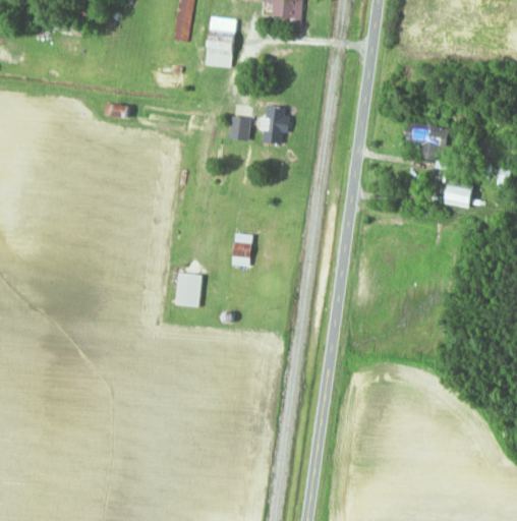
[(192,0),(175,0),(170,40),(185,43),(192,0)]
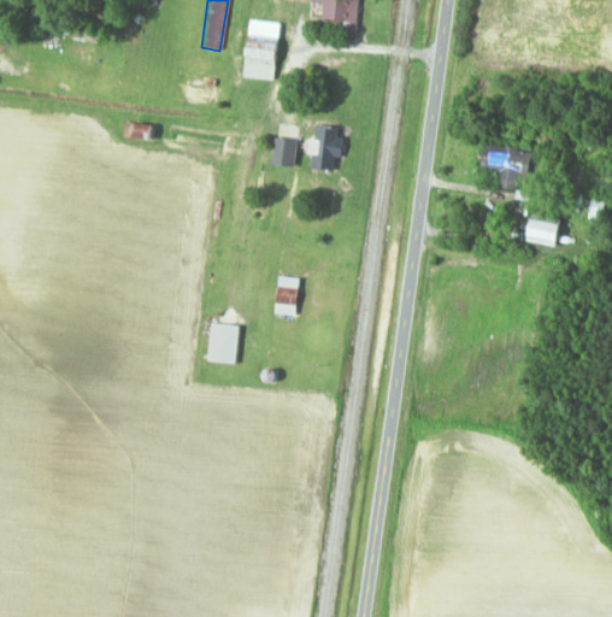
[(355,24),(357,0),(309,0),(307,21),(355,24)]
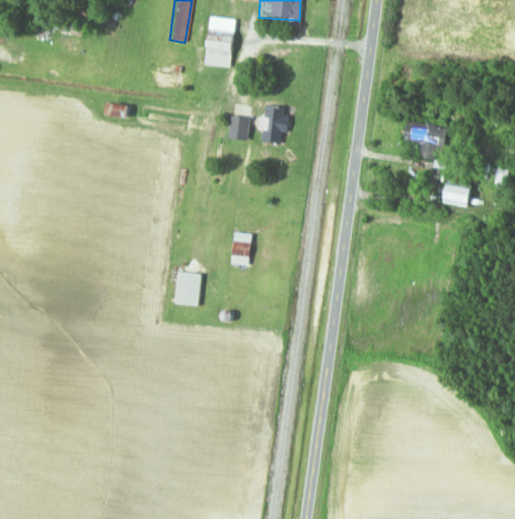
[(207,29),(203,65),(231,68),(234,32),(207,29)]
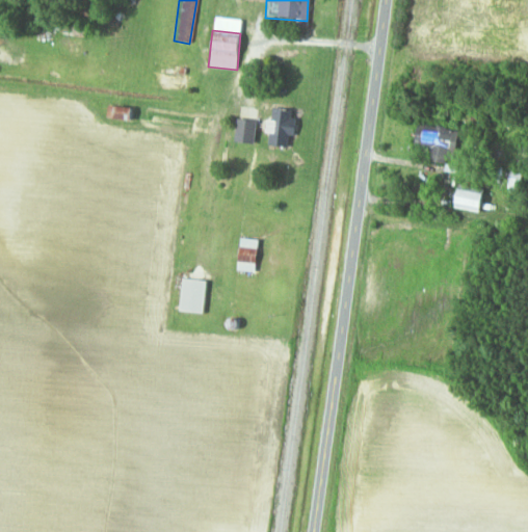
[(160,73),(160,85),(181,85),(181,73),(160,73)]
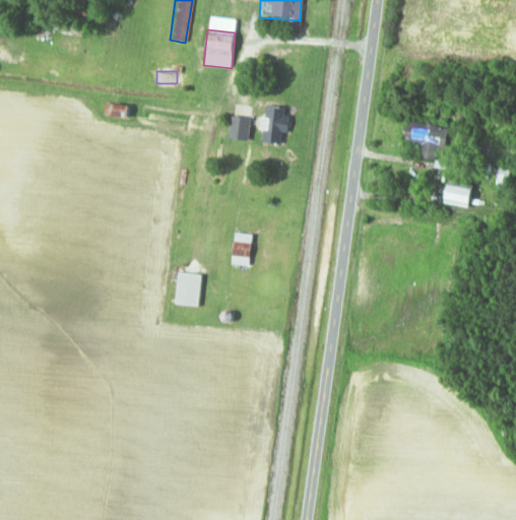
[(129,116),(129,105),(104,105),(104,116),(129,116)]
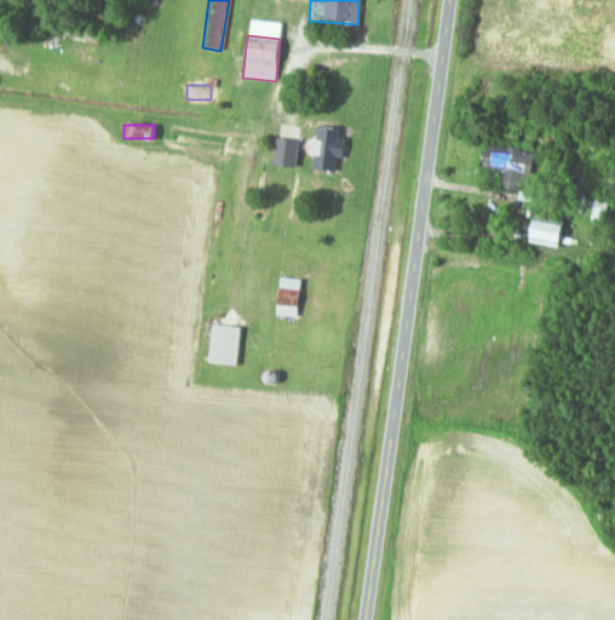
[(308,168),(335,172),(340,127),(312,125),(308,168)]
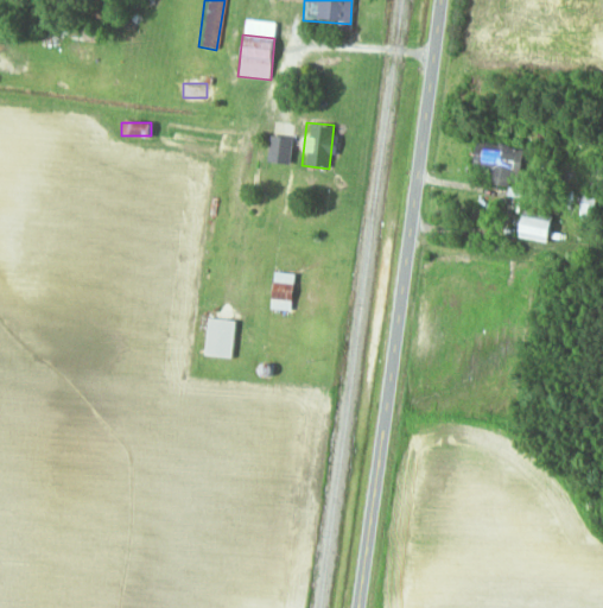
[(487,183),(516,189),(524,150),(476,140),(470,166),(489,170),(487,183)]
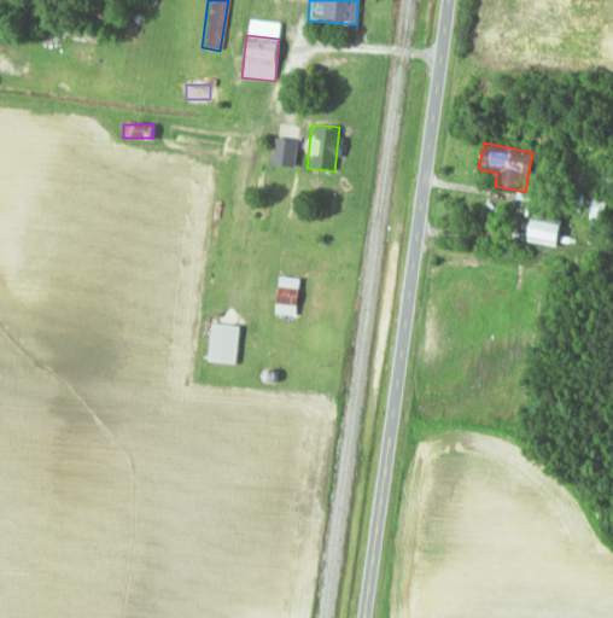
[(600,222),(607,198),(590,192),(582,216),(600,222)]
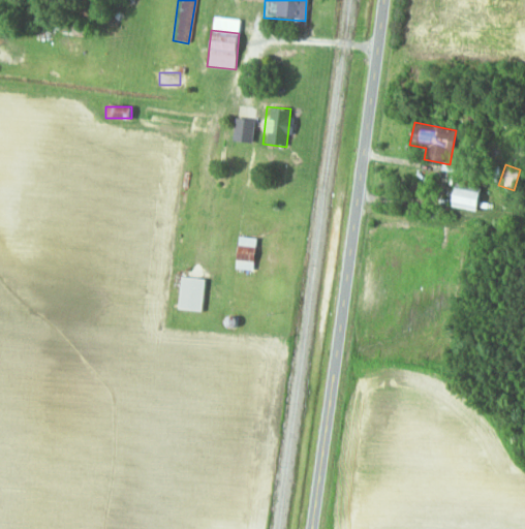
[(479,212),(483,189),(454,182),(449,206),(479,212)]
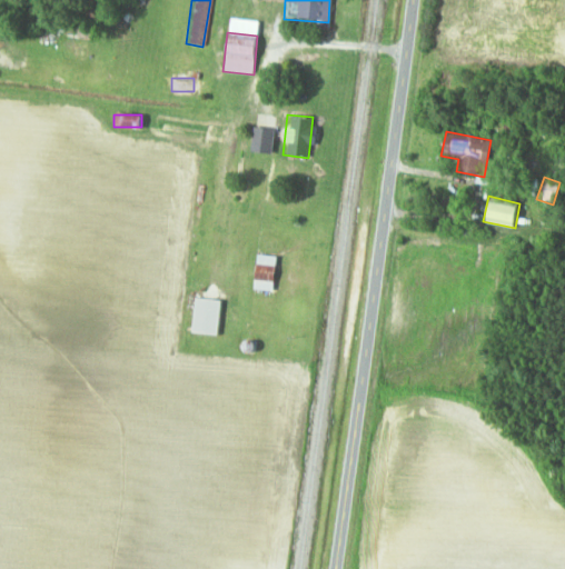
[(270,291),(276,257),(257,253),(251,288),(270,291)]
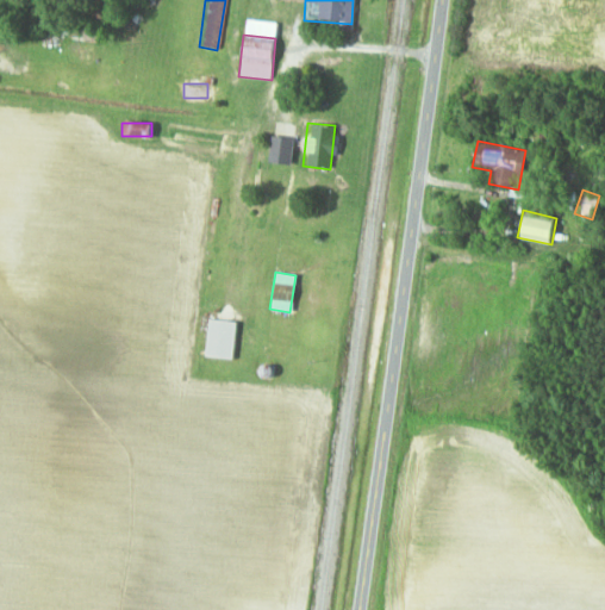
[(234,358),(235,321),(206,319),(205,358),(234,358)]
